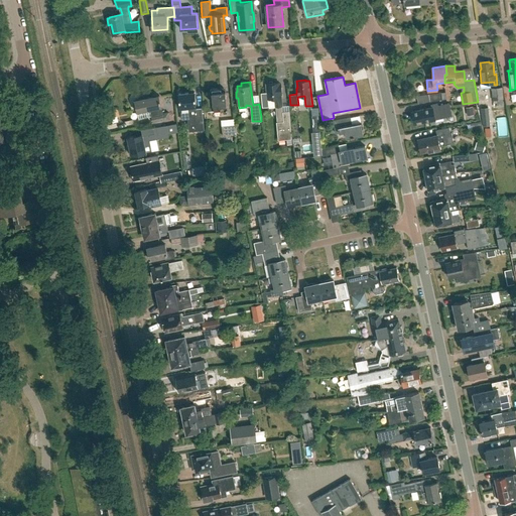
[(262,106),(275,105),(275,107),(276,106),(277,122),(278,140),(287,139),(287,144),(292,144),(292,138),(289,111),(282,112),(281,106),(282,106),(281,94),(282,94),(281,85),(279,85),(279,82),(273,83),(272,82),(269,82),(268,83),(266,83),(267,92),(261,93),(262,106)]
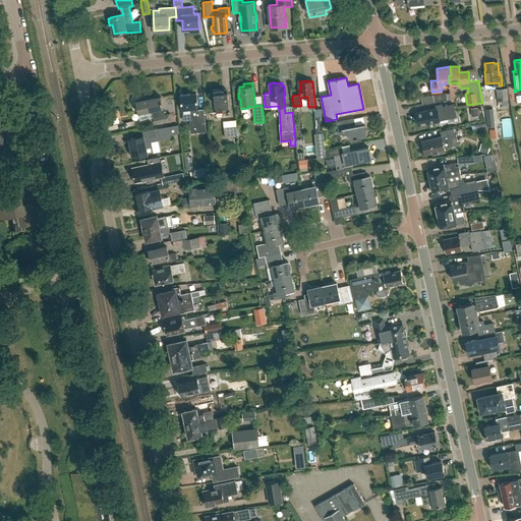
[(498,102),(508,100),(507,88),(496,89),(498,102)]
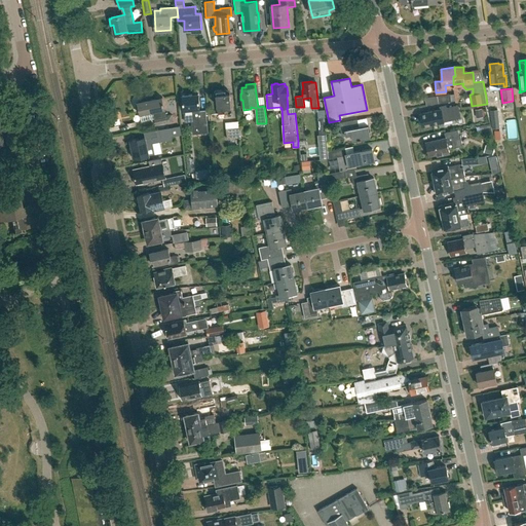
[(226,92),(225,89),(216,90),(215,90),(215,91),(214,92),(214,94),(214,95),(215,96),(215,97),(216,98),(217,98),(218,114),(225,113),(226,113),(227,116),(230,116),(230,113),(232,113),(230,91),(226,92)]
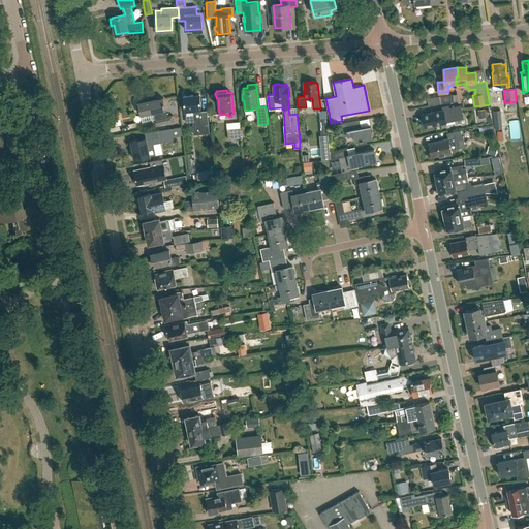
[(194,133),(210,131),(209,123),(207,111),(201,111),(199,94),(183,95),(185,117),(193,117),(194,133)]
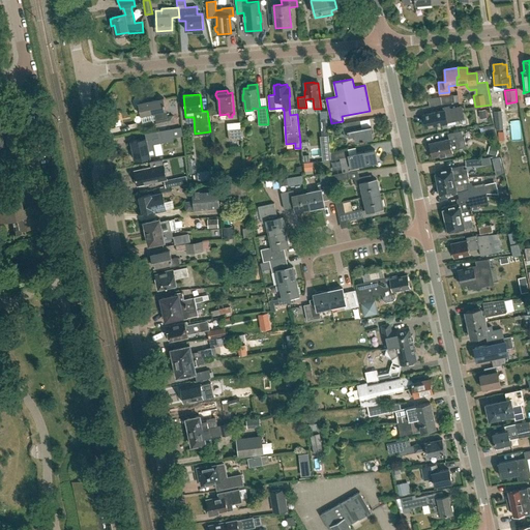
[(442,104),(458,101),(457,94),(440,96),(442,104)]
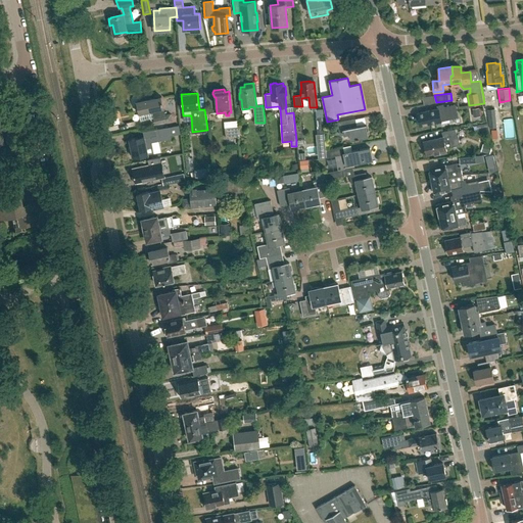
[(159,96),(158,94),(155,95),(155,97),(136,101),(137,103),(135,104),(136,110),(138,110),(140,121),(153,117),(154,124),(172,121),(171,113),(165,114),(161,96),(159,96)]
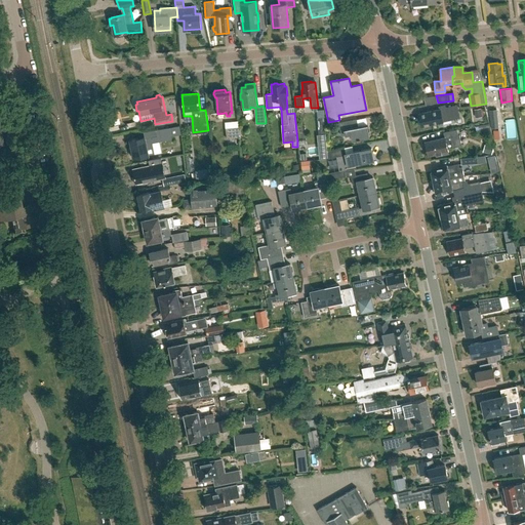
[(439,109),(418,114),(421,126),(443,121),(459,117),(456,105),(445,107),(444,105),(439,106),(439,109)]
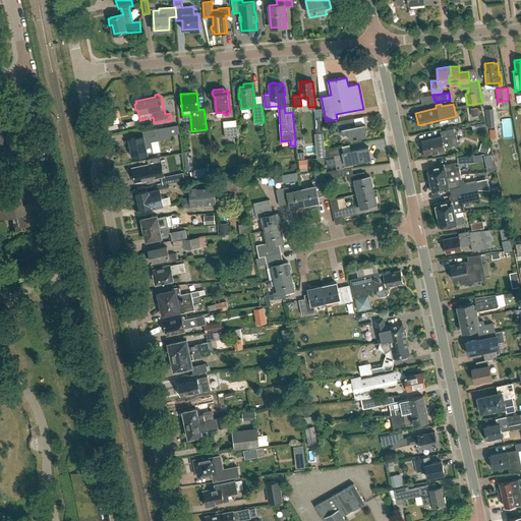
[(487,127),(495,127),(493,109),(485,109),(487,127)]
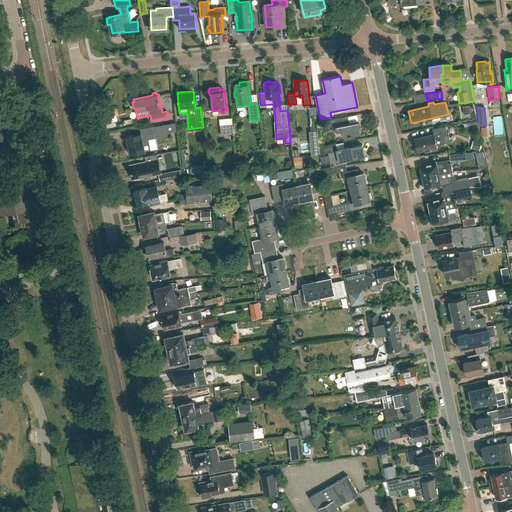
[(349,123),(348,116),(331,119),(333,131),(343,129),(344,136),(360,133),(358,121),(349,123)]
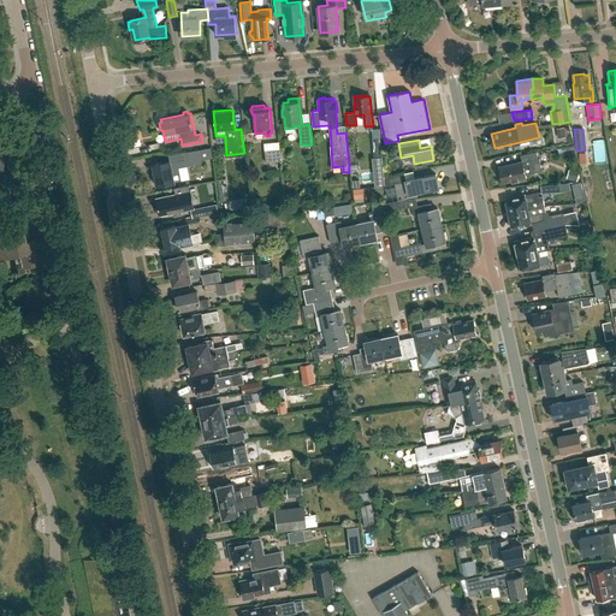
[(199,149),(183,152),(185,159),(170,163),(170,160),(153,164),(158,185),(182,179),(178,166),(201,163),(201,160),(212,158),(211,148),(199,149)]
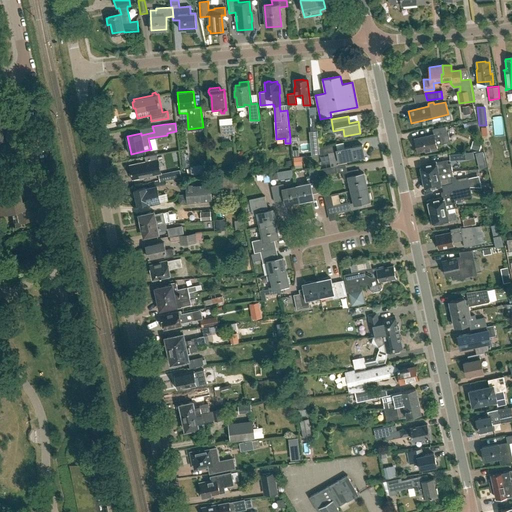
[(221,135),(234,133),(233,123),(220,125),(221,135)]
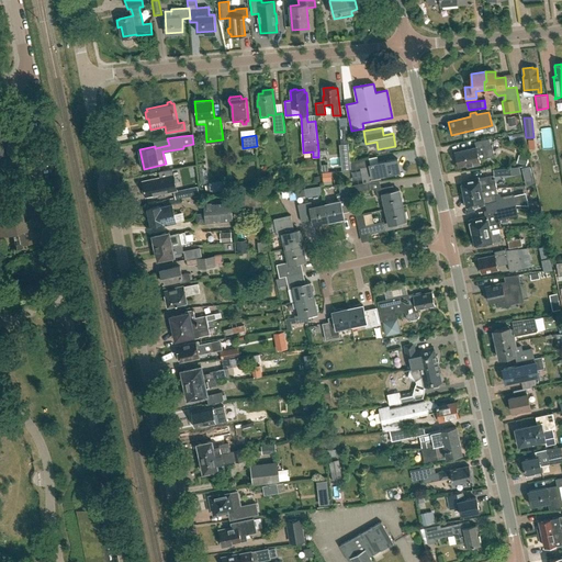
[(491,145),(489,138),(474,142),(476,147),(456,153),(459,166),(467,165),(467,167),(480,164),(479,160),(491,157),(490,154),(493,153),(492,145),(491,145)]
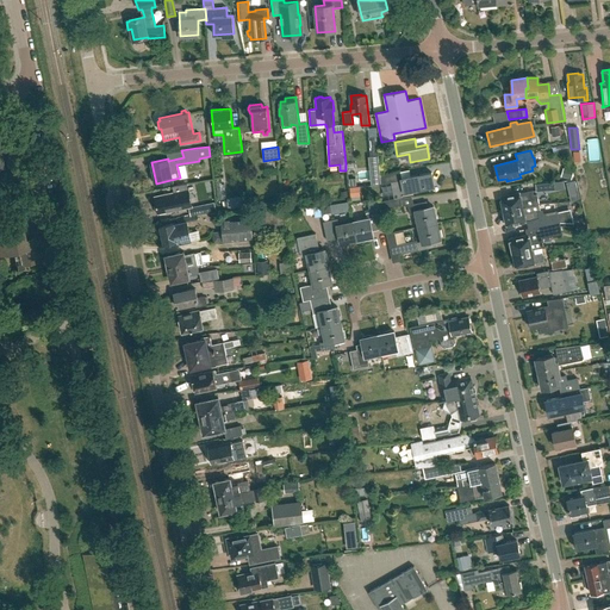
[(399,173),(399,172),(380,175),(383,184),(399,181),(402,195),(414,193),(412,191),(434,186),(431,172),(411,176),(410,170),(399,173)]
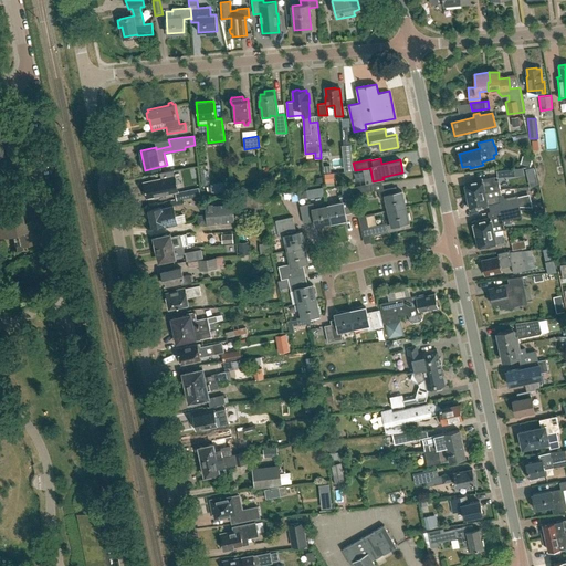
[(175,186),(171,169),(159,171),(159,173),(160,173),(161,178),(144,181),(145,190),(144,190),(145,196),(146,196),(147,197),(164,194),(174,191),(173,187),(175,186)]
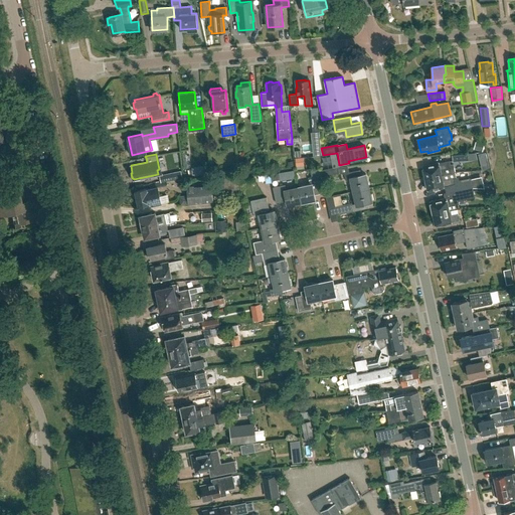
[(451,172),(456,172),(454,164),(451,164),(450,160),(439,163),(439,162),(431,164),(431,165),(422,166),(425,178),(451,172)]
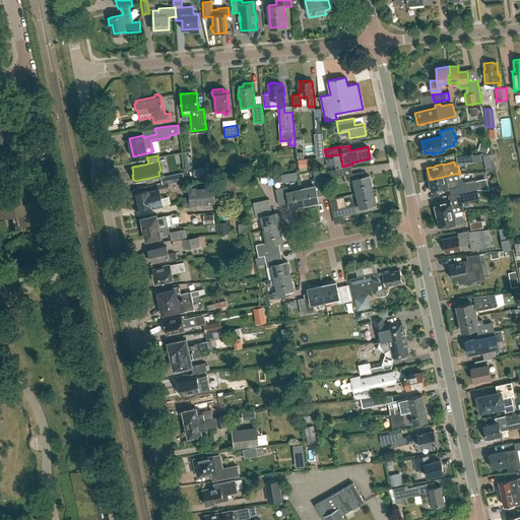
[(329,183),(328,178),(338,176),(342,175),(340,169),(336,170),(323,172),(325,178),(326,184),(329,183)]
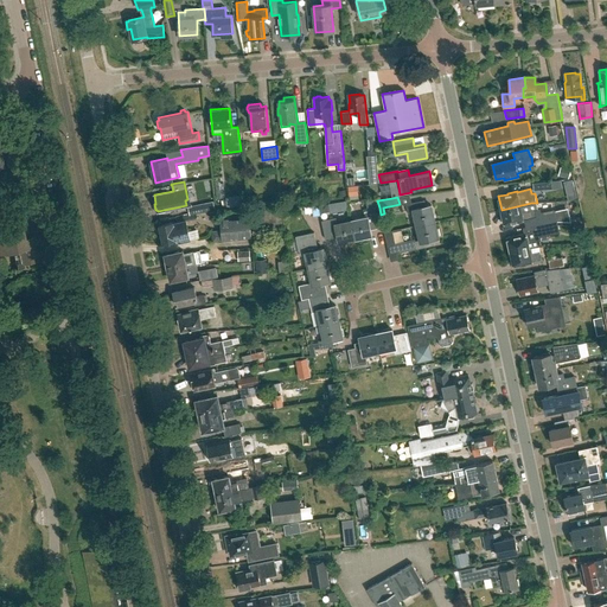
[(417,225),(435,221),(432,204),(426,205),(425,199),(407,204),(408,212),(414,211),(417,225)]
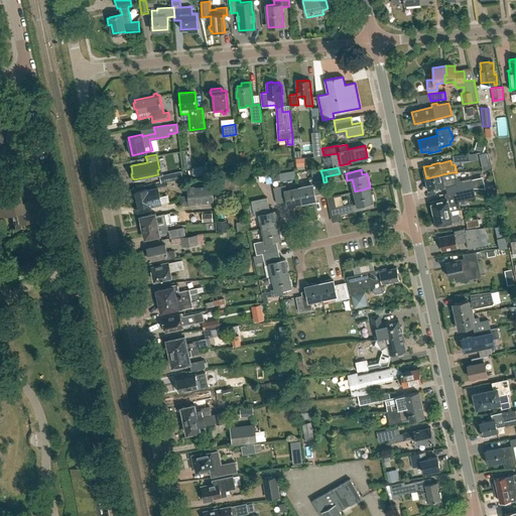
[(181,171),(159,176),(161,182),(182,178),(181,171)]
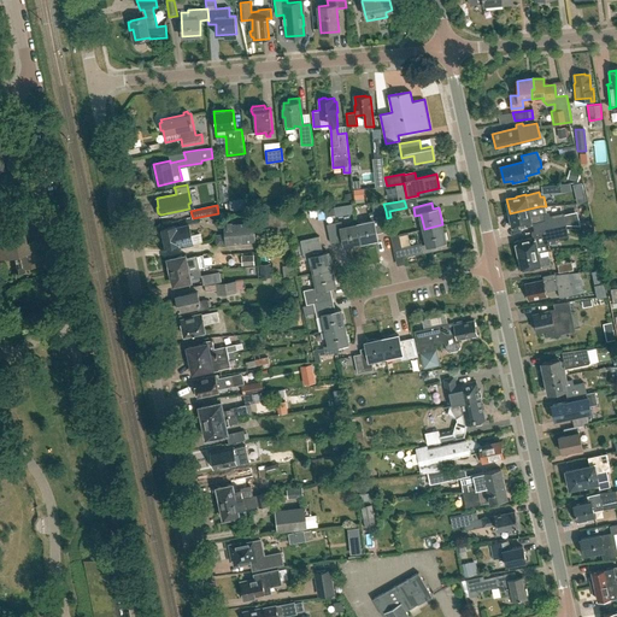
[(540,206),(510,213),(513,228),(522,225),(523,225),(532,223),(545,221),(544,213),(547,212),(546,206),(540,206)]
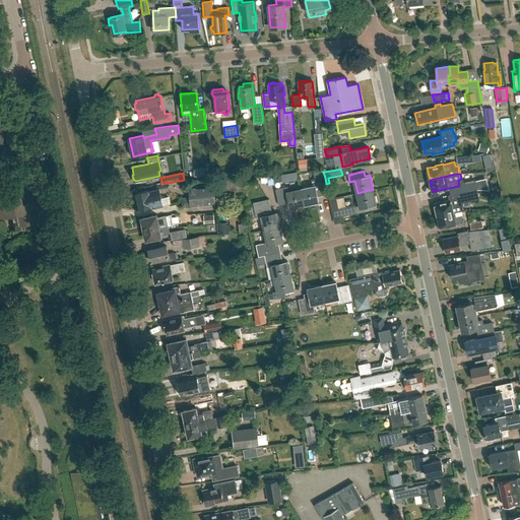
[(305,204),(318,201),(317,196),(328,194),(326,184),(325,178),(312,181),(313,186),(301,188),(305,204)]
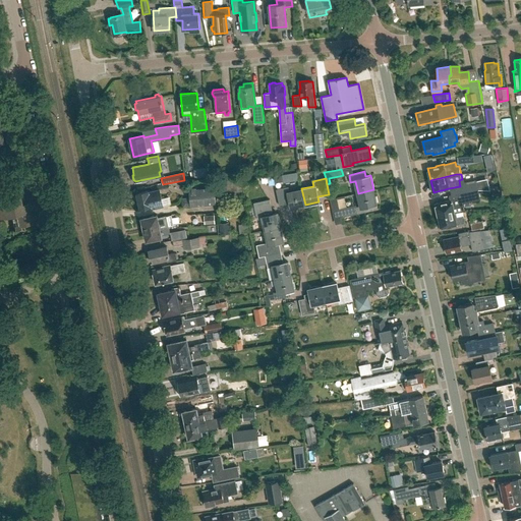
[(242,183),(241,179),(231,179),(231,180),(224,181),(225,192),(234,191),(242,190),(242,183)]
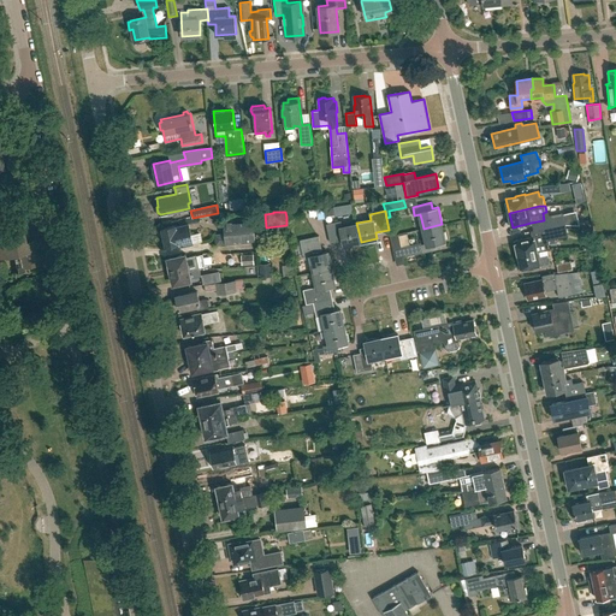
[(546,220),(549,227),(564,224),(566,224),(579,225),(578,217),(576,212),(563,214),(563,215),(546,220)]
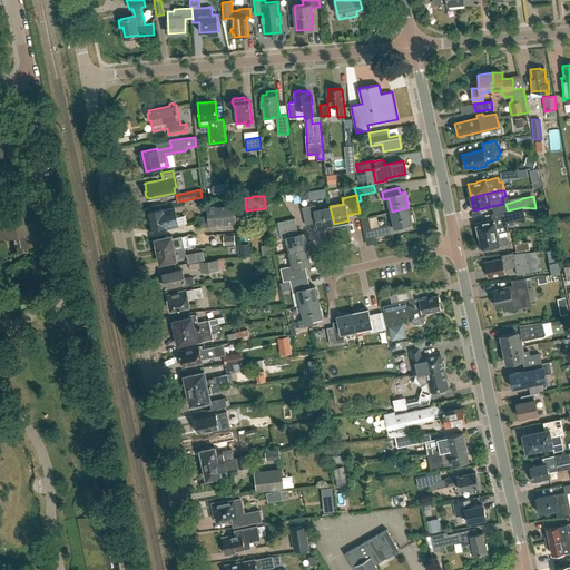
[(236,224),(235,203),(209,205),(212,226),(236,224)]
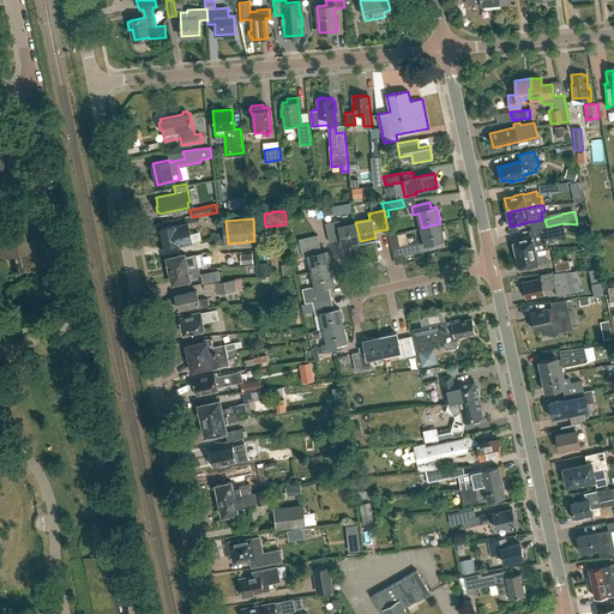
[(360,241),(355,222),(341,226),(339,220),(325,223),(329,242),(342,239),(343,245),(360,241)]
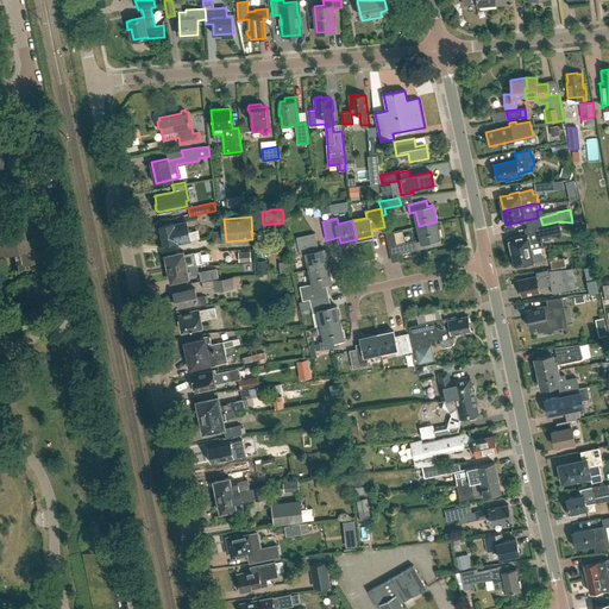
[(25,239),(22,220),(0,224),(0,253),(19,250),(23,264),(38,261),(33,237),(25,239)]
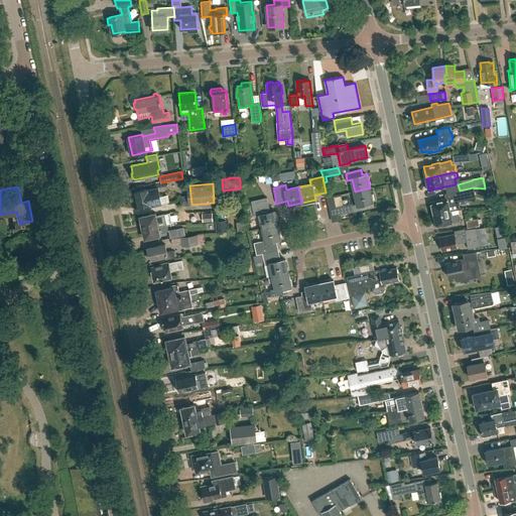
[(147,188),(135,191),(138,206),(150,204),(150,206),(161,204),(158,186),(147,188)]
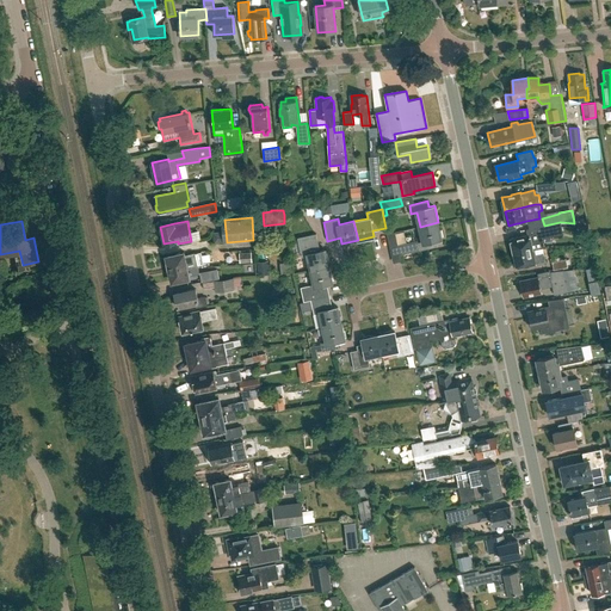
[(438,246),(437,240),(442,239),(442,238),(444,236),(442,230),(439,230),(438,222),(420,227),(423,241),(418,242),(418,240),(401,244),(402,248),(399,250),(400,254),(438,246)]
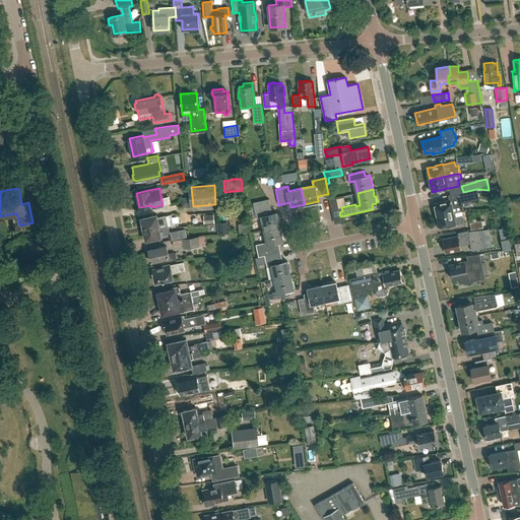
[(332,211),(339,210),(336,197),(330,198),(332,211)]
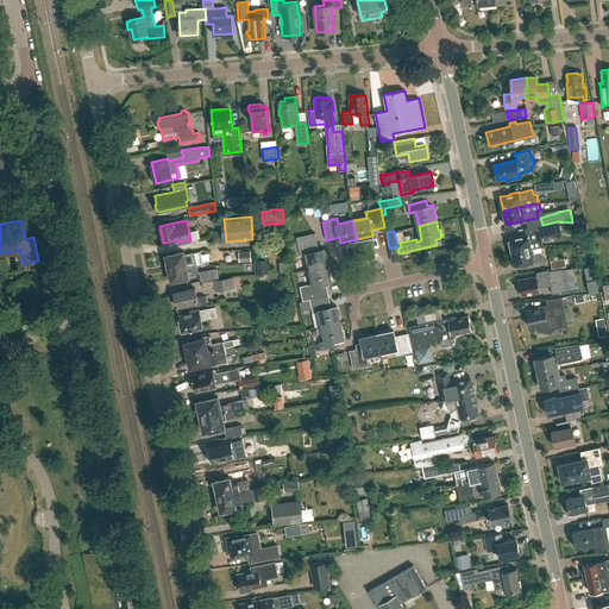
[(513,252),(533,248),(531,242),(542,239),(540,232),(528,234),(509,238),(513,252)]
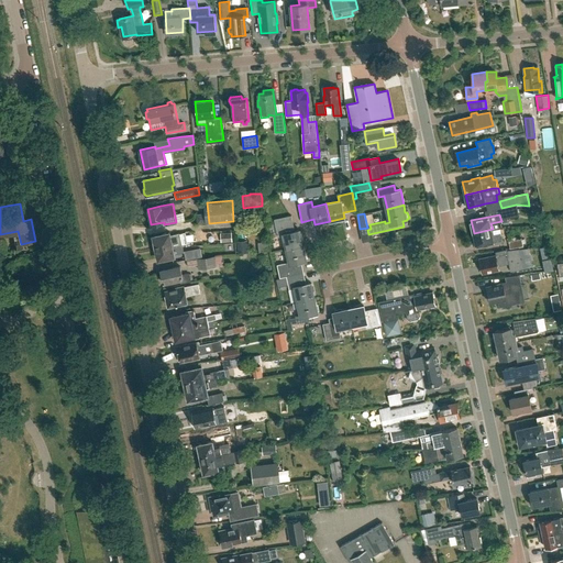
[(286,249),(304,245),(300,230),(295,231),(291,216),(274,219),(278,236),(284,235),(286,249)]
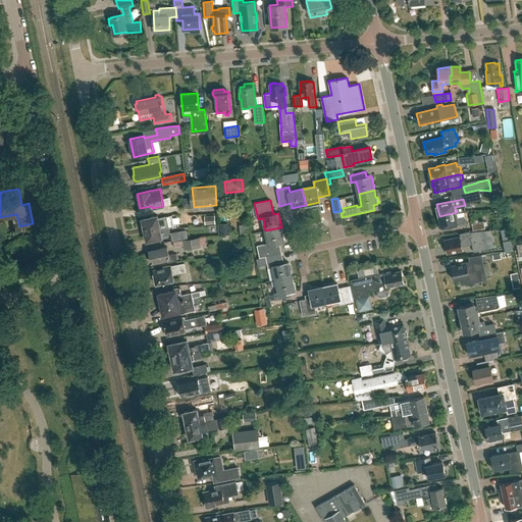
[(439,216),(441,228),(458,224),(466,222),(464,216),(458,217),(457,212),(439,216)]
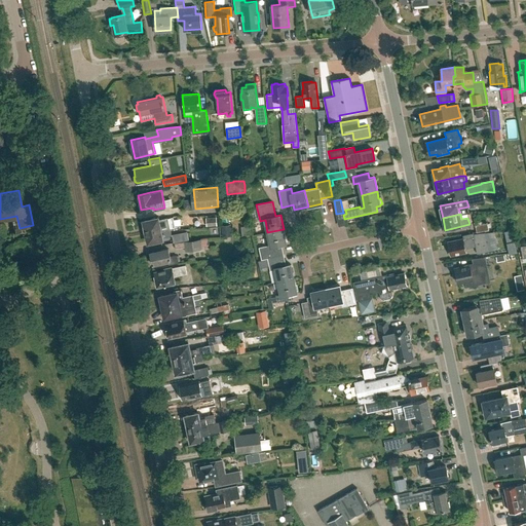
[(143,221),(146,231),(160,228),(160,231),(171,228),(167,218),(158,220),(158,218),(143,221)]
